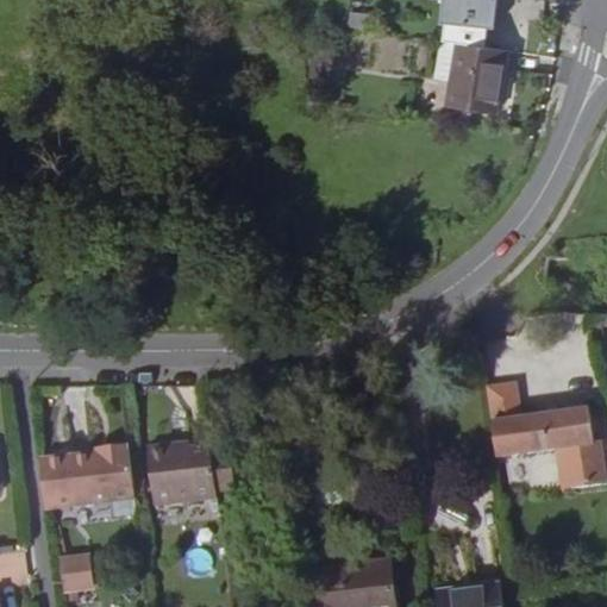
[(448,0),(442,45),(461,48),(485,51),(488,19),(495,20),(496,0),(448,0)]
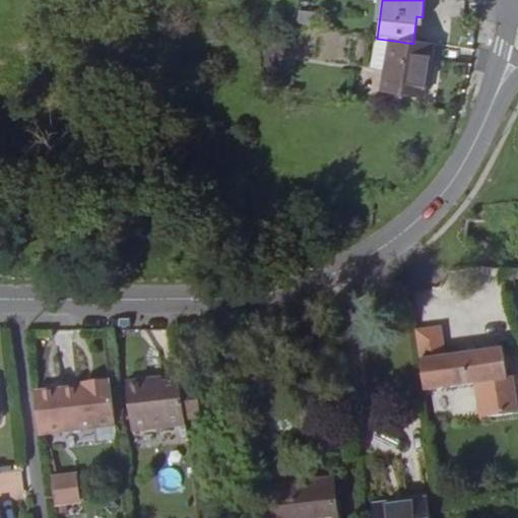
[(427,99),(434,46),(413,44),(393,41),(386,92),(427,99)]
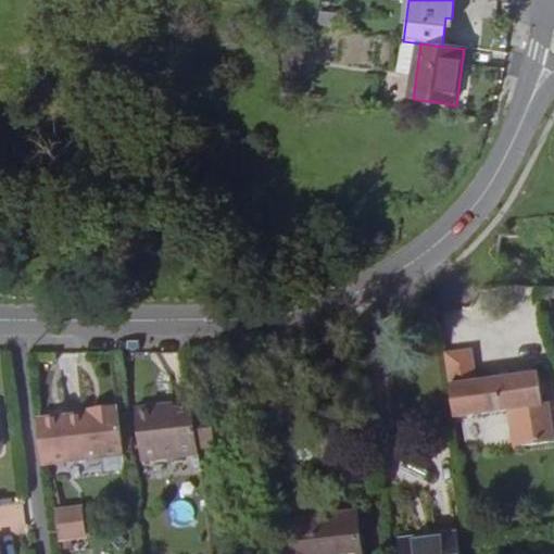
[(470,340),(440,344),(441,351),(442,356),(442,363),(443,369),(444,375),(445,381),(445,388),(447,393),(448,400),(448,405),(449,410),(506,402),(512,439),(552,433),(546,397),(540,397),(536,365),(475,374),(470,340)]
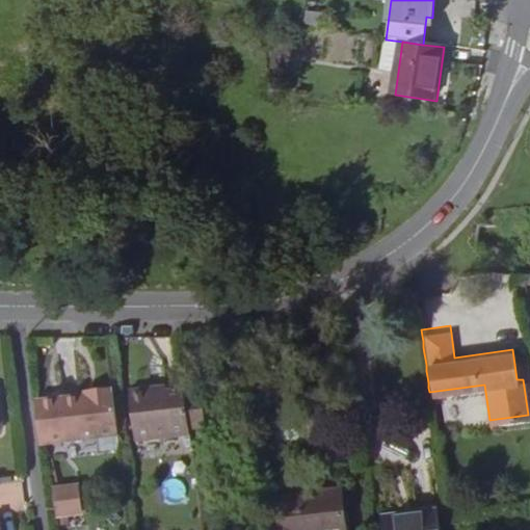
[(86,396),(32,403),(38,447),(117,436),(111,389),(91,392),(93,396),(86,396)]
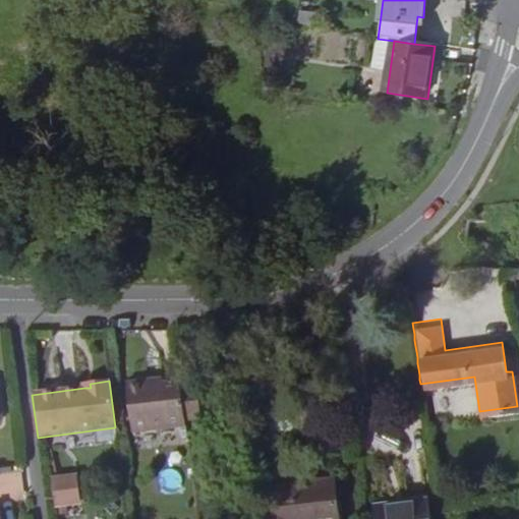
[(177,429),(172,384),(146,386),(146,381),(123,383),(129,436),(177,429)]
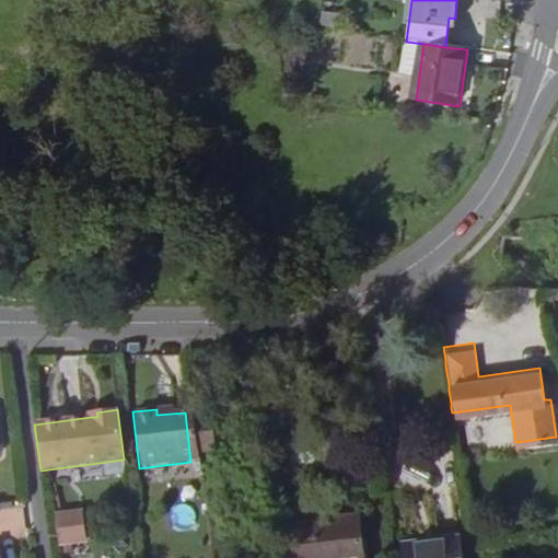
[(193,410),(185,413),(190,462),(199,462),(198,452),(194,416),(193,410)]
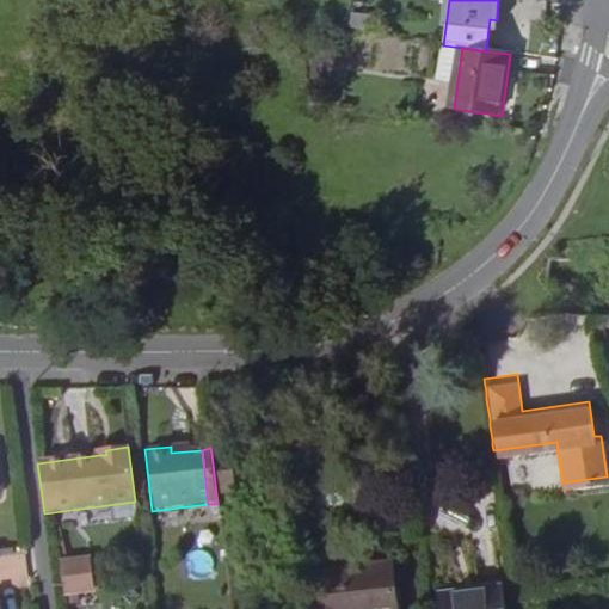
[(232,451),(211,454),(216,493),(238,491),(232,451)]
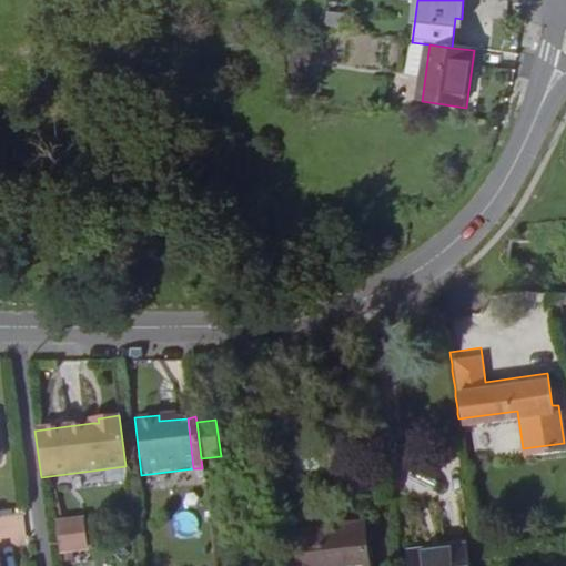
[(83,483),(120,482),(120,472),(83,473),(83,483)]
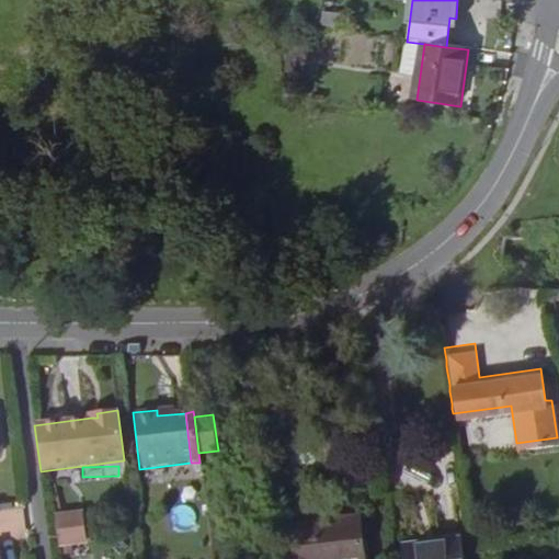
[(7,511),(4,531),(21,532),(23,513),(7,511)]
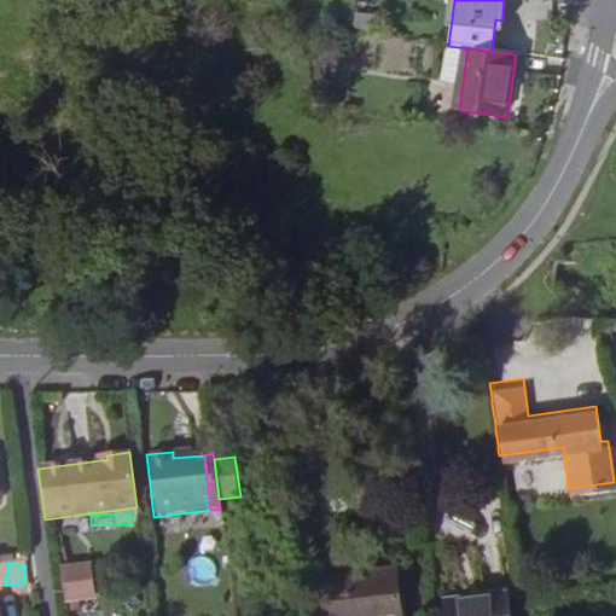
[(365,577),(397,574),(396,565),(364,569),(365,577)]
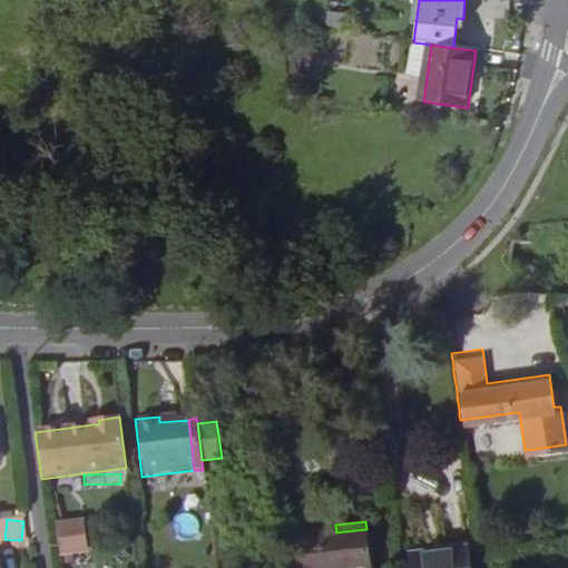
[(301,556),(368,545),(366,529),(336,532),(335,525),(297,529),(301,556)]
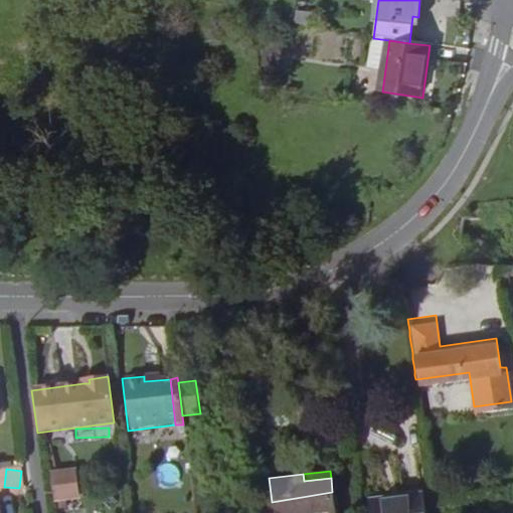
[(75,476),(51,476),(51,503),(76,503),(75,476)]
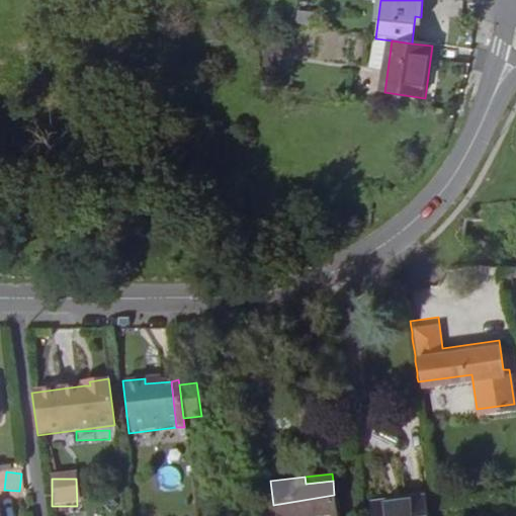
[(425,515),(423,494),(367,501),(369,515),(425,515)]
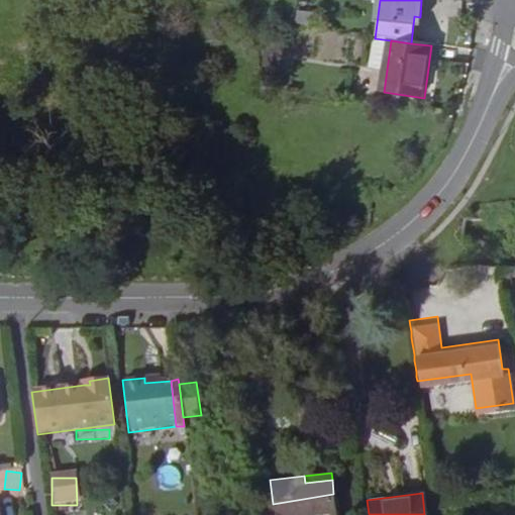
[(335,514),(333,494),(273,504),(274,514),(335,514)]
